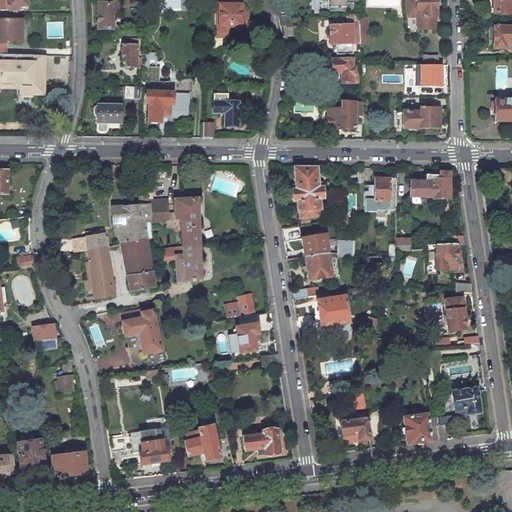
[(26,0),(0,0),(1,11),(18,10),(18,6),(26,6),(26,0)]
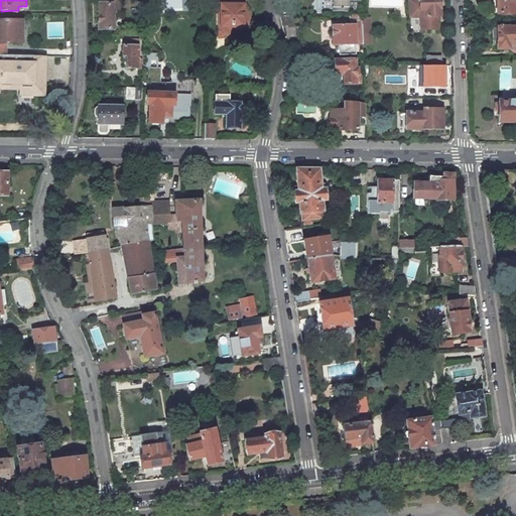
[(98,0),(99,29),(113,29),(113,12),(119,12),(118,0),(98,0)]
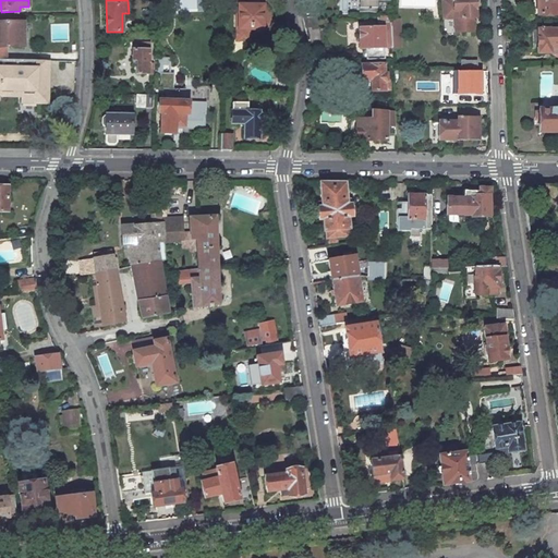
[(361,0),(361,10),(376,10),(376,0),(361,0)]
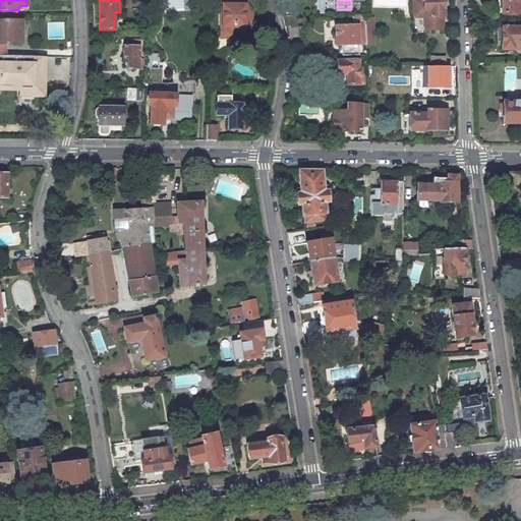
[(413,0),(414,10),(414,16),(424,16),(425,30),(442,30),(441,16),(444,16),(443,0),(413,0)]
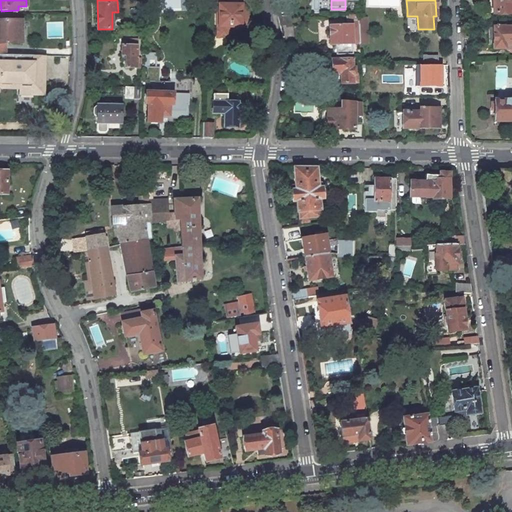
[(511,0),(485,0),(485,13),(511,12),(511,0)]
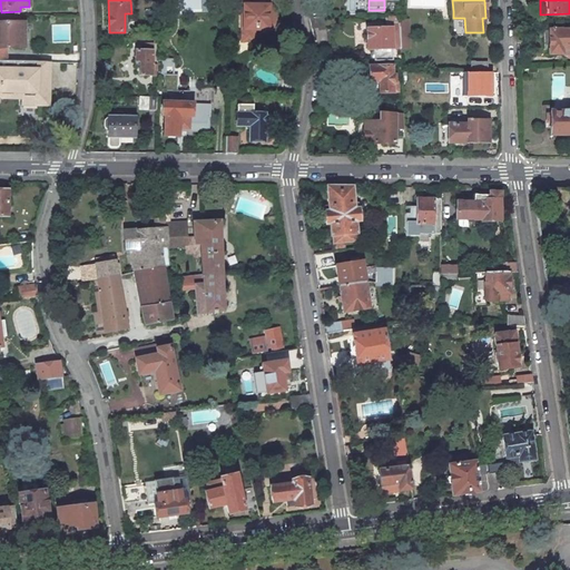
[(268,6),(248,6),(245,5),(244,29),(242,29),(242,42),(255,42),(255,30),(257,30),(259,32),(264,32),(266,30),(268,30),(268,29),(272,29),(275,25),(276,11),(272,7),(268,6)]
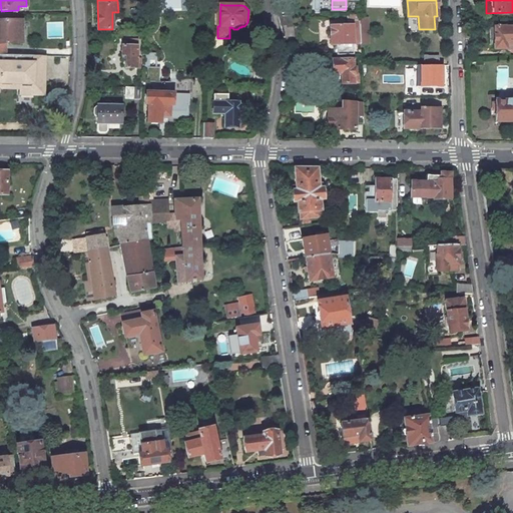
[(350,25),(331,26),(331,38),(333,38),(334,44),(337,44),(337,55),(351,54),(354,54),(353,44),(361,43),(360,33),(360,18),(359,14),(348,14),(348,21),(350,22),(350,25)]
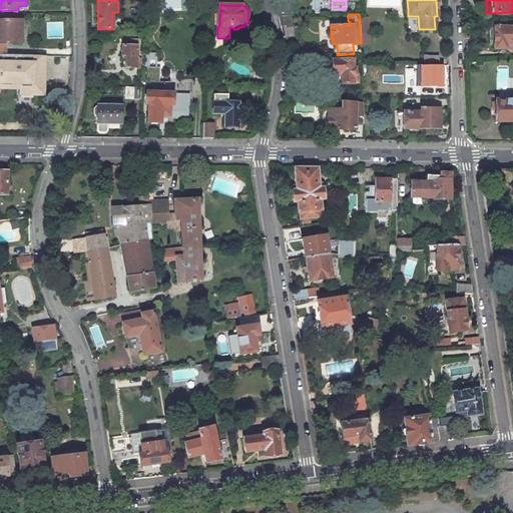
[(283,16),(279,16),(281,26),(295,25),(295,15),(290,16),(283,16)]
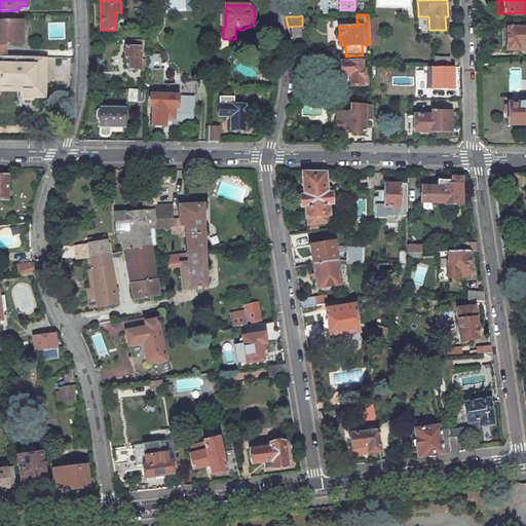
[(377,19),(369,19),(369,34),(377,34),(377,19)]
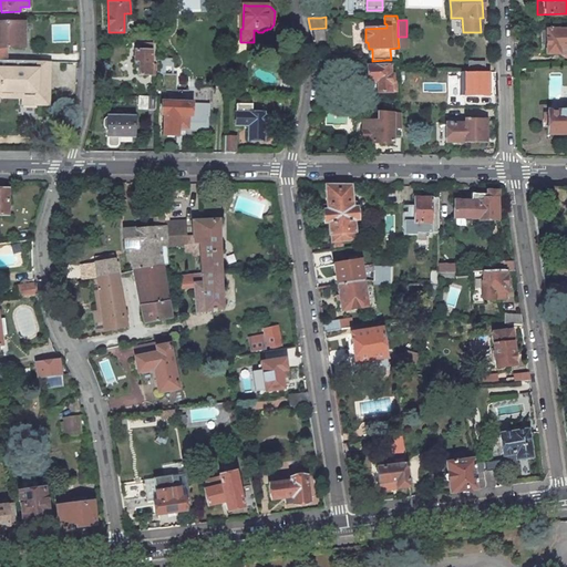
[(10,22),(0,22),(0,61),(6,61),(4,48),(24,48),(23,22),(10,22)]
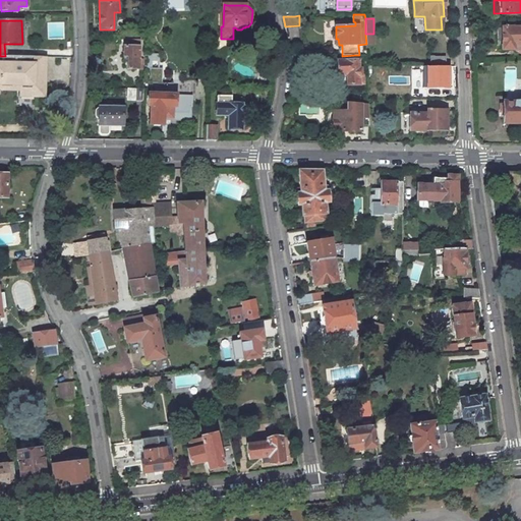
[(488,20),(471,20),(471,30),(488,30),(488,20)]
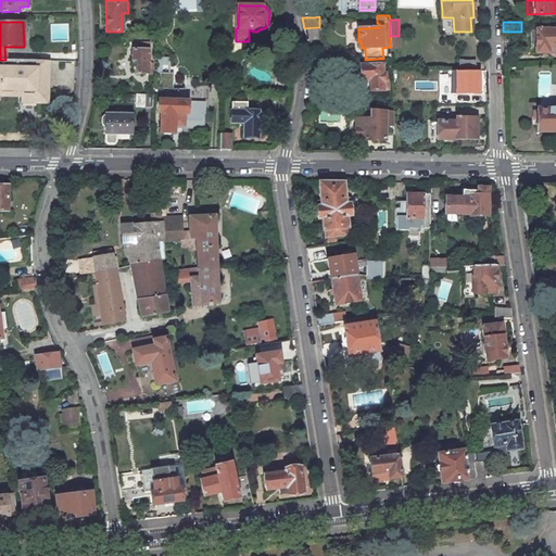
[(555,28),(530,29),(530,43),(535,43),(535,52),(555,51),(555,28)]
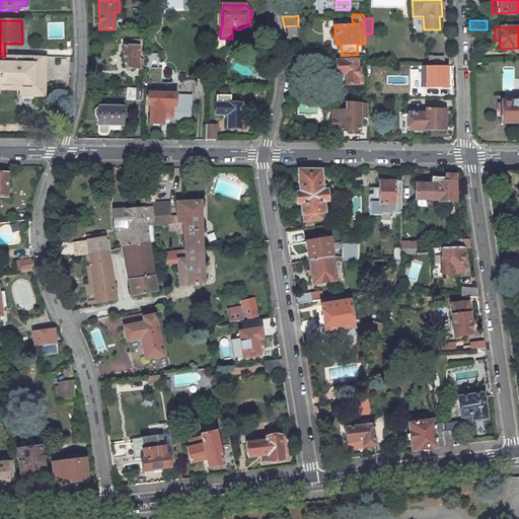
[(372,44),(372,33),(364,33),(365,44),(372,44)]
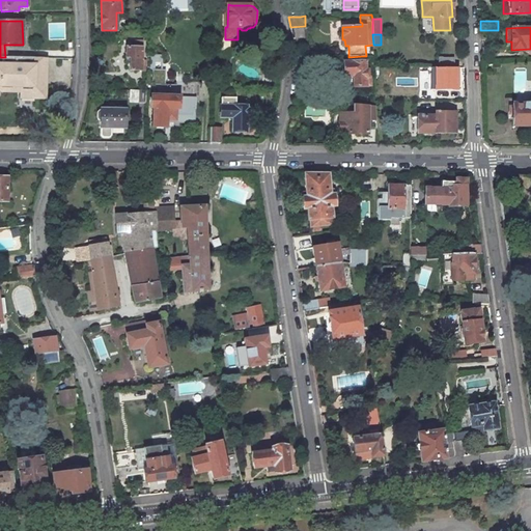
[(135,47),(127,47),(126,57),(130,57),(130,71),(145,71),(145,60),(142,60),(142,42),(135,40),(135,47)]
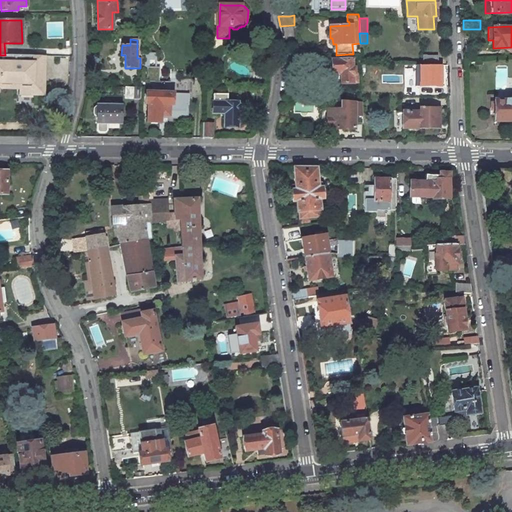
[(188,105),(189,83),(193,83),(193,79),(177,78),(177,81),(159,81),(160,67),(149,66),(149,59),(156,59),(156,53),(143,52),(142,66),(147,66),(146,85),(149,85),(149,92),(146,92),(146,104),(147,104),(147,122),(172,123),(172,116),(180,117),(186,118),(187,105),(188,105)]
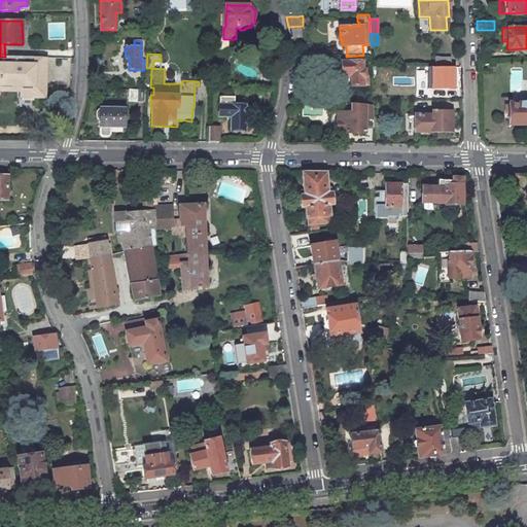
[(347,62),(342,62),(342,75),(350,74),(351,85),(369,85),(367,76),(365,76),(364,69),(362,69),(362,61),(360,61),(360,56),(346,57),(347,62)]
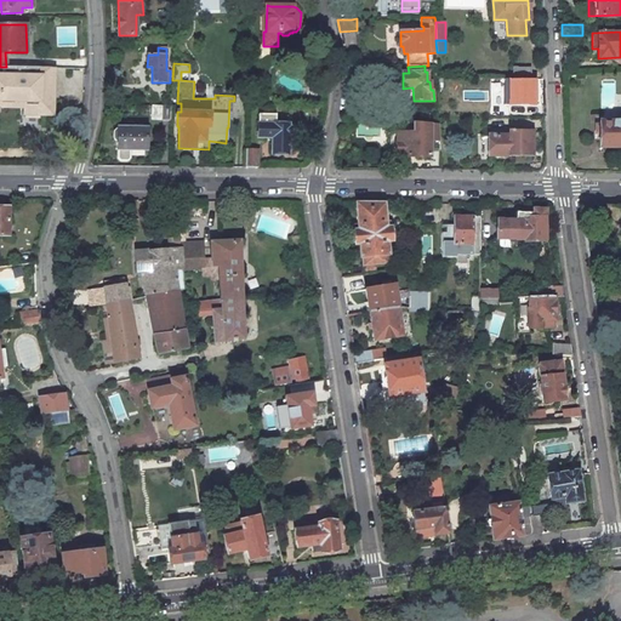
[(33,67),(6,67),(0,67),(0,98),(26,100),(26,108),(24,113),(53,114),(53,68),(33,67)]
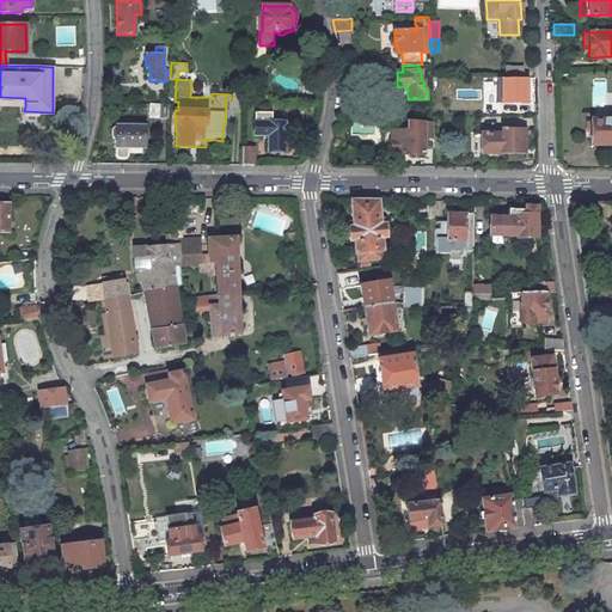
[(522,66),(506,66),(506,78),(516,78),(524,78),(522,66)]
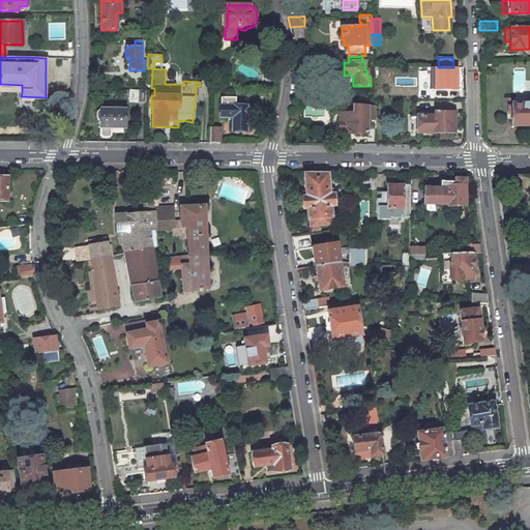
[(454,90),(453,72),(453,67),(447,67),(438,67),(438,72),(434,72),(435,90),(454,90)]
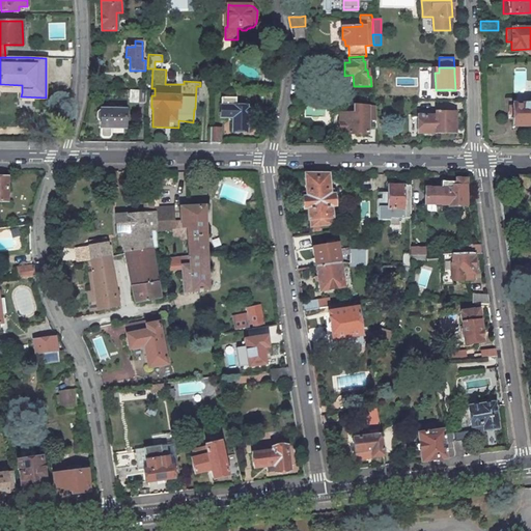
[(0,95),(0,96),(0,92),(22,92),(22,85),(0,84),(0,95)]
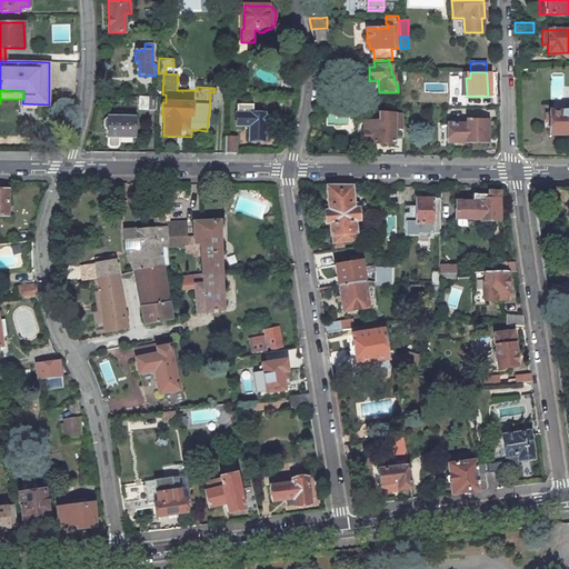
[(452,95),(436,95),(436,106),(452,106),(452,95)]
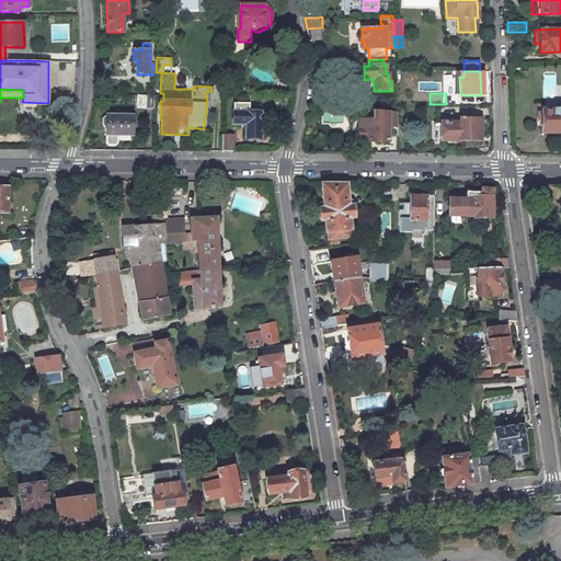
[(155,95),(138,95),(137,107),(147,107),(147,110),(153,111),(155,95)]
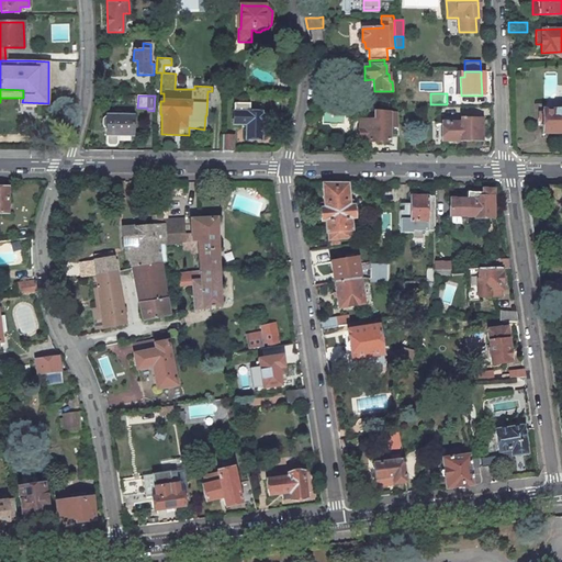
[(249,104),(234,103),(234,124),(244,124),(246,127),(246,137),(261,137),(261,122),(261,119),(261,115),(261,112),(249,112),(249,104)]
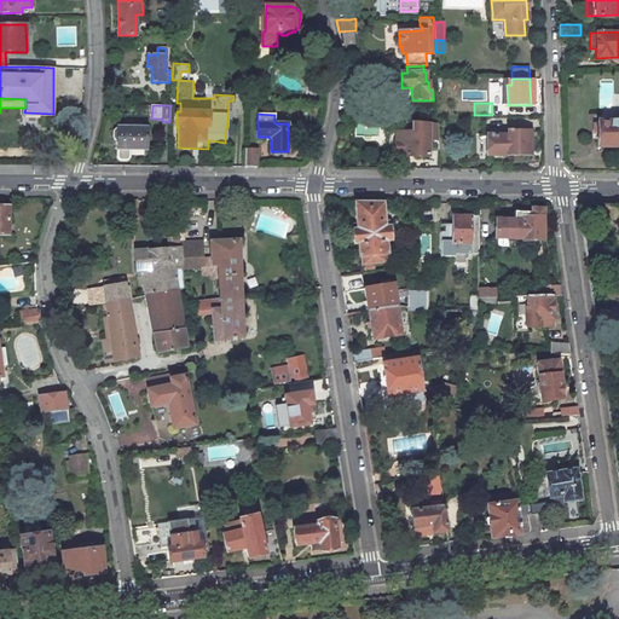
[(449,121),(438,121),(438,123),(439,139),(449,139),(449,121)]
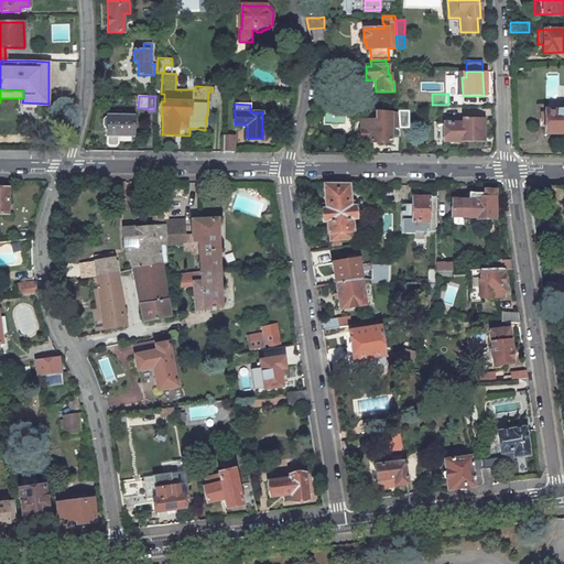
[(544,112),(540,112),(540,120),(544,120),(545,133),(563,133),(563,110),(545,110),(544,112)]
